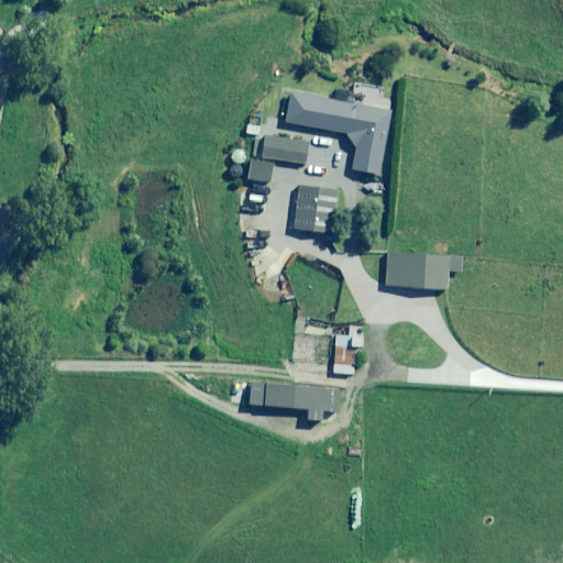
[(289,95),(284,124),(324,131),(344,134),(349,105),(289,95)]
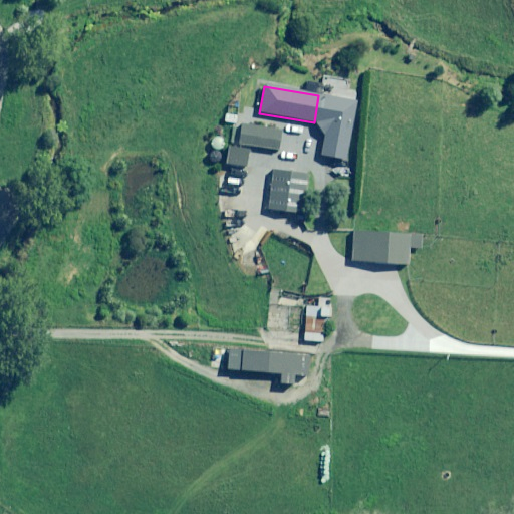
[(280,132),(241,126),(238,146),(278,151),(280,132)]
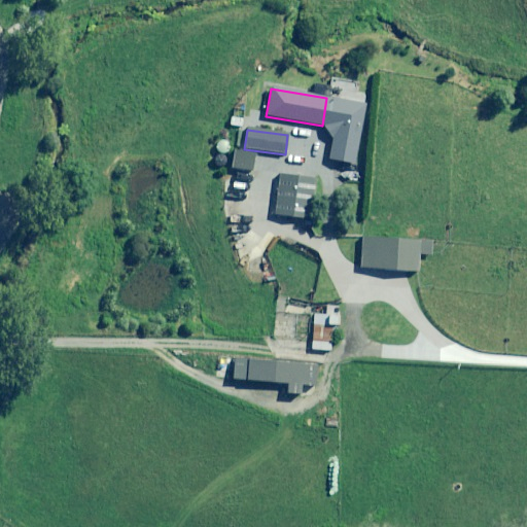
[(254,154),(234,152),(231,170),(251,172),(254,154)]
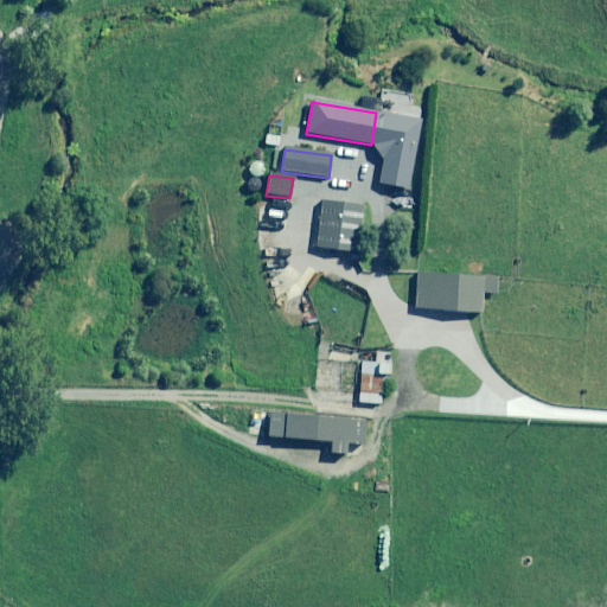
[(364,208),(321,203),(317,249),(359,254),(364,208)]
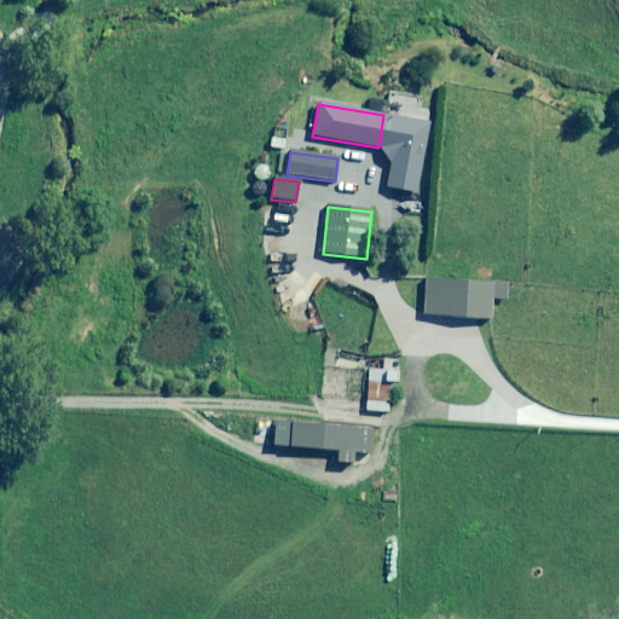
[(507,285),(424,281),(422,316),(491,320),(492,300),(505,301),(507,285)]
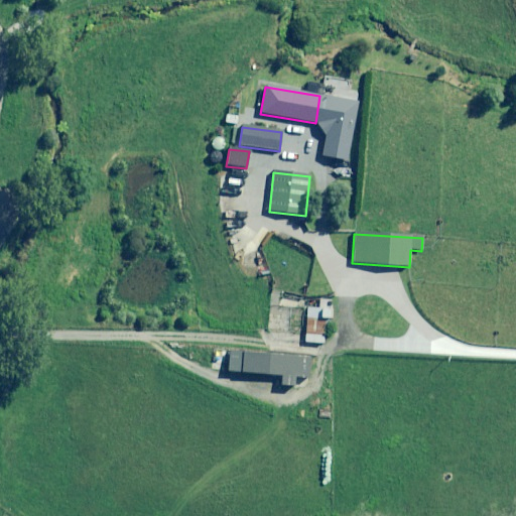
[(332,310),(333,300),(320,300),(319,309),(307,309),(305,344),(325,345),(326,320),(335,320),(336,310),(332,310)]
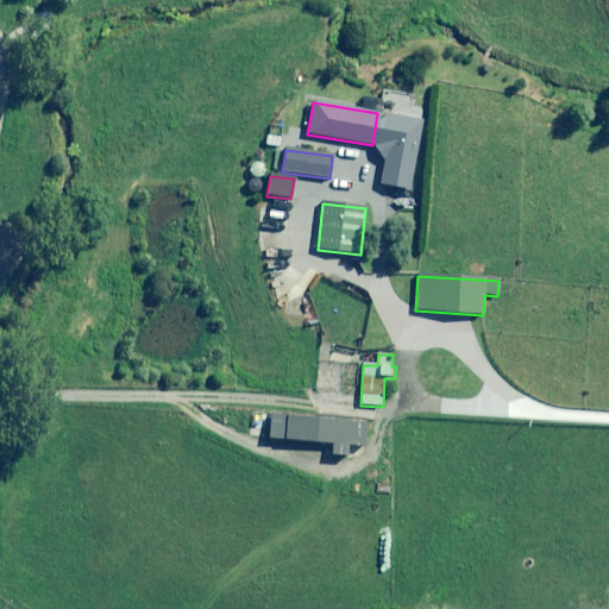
[(365,421),(286,419),(286,443),(333,444),(333,457),(347,457),(347,446),(365,447),(365,421)]
